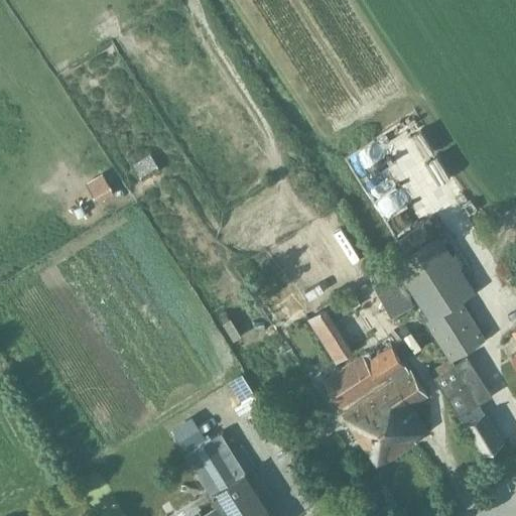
[(398,270),(428,319),(425,320),(450,361),(486,339),(462,300),(476,291),(440,234),(393,263),(398,270)]
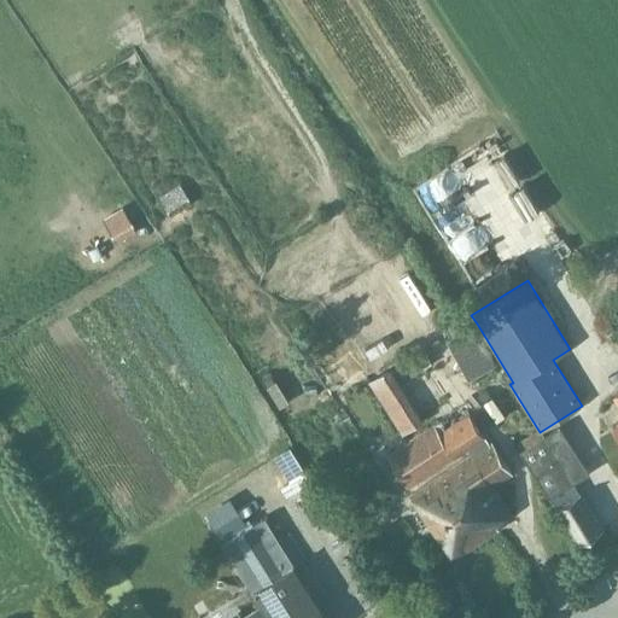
[(499,365),(477,324),(447,340),(468,382),(499,365)]
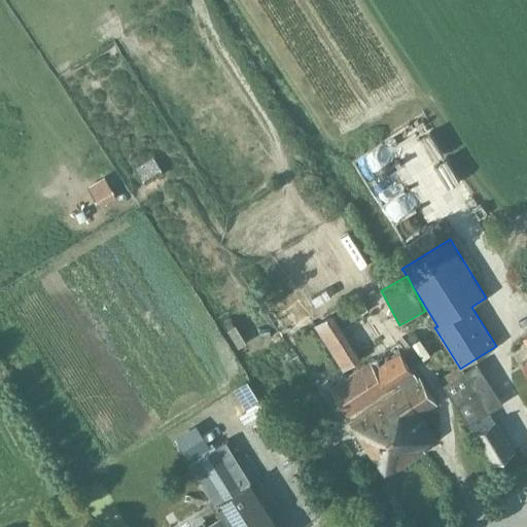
[(330,310),(314,317),(321,335),(338,327),(330,310)]
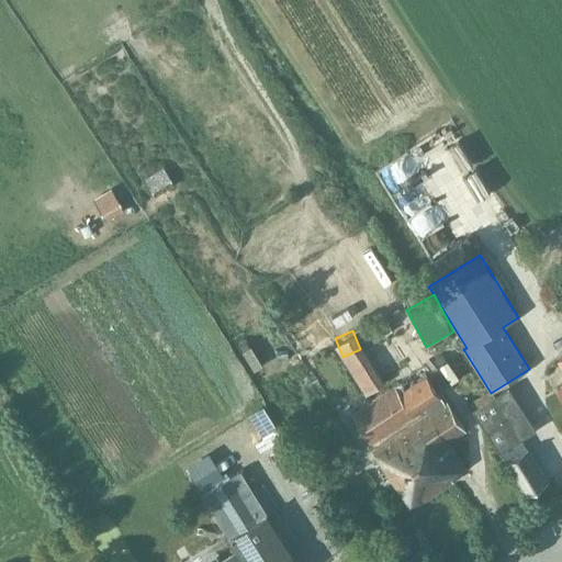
[(467,469),(449,441),(467,430),(447,401),(445,403),(427,378),(400,394),(395,388),(350,416),(369,446),(431,405),(433,407),(437,405),(439,407),(373,450),(412,509),(453,483),(451,479),(467,469)]
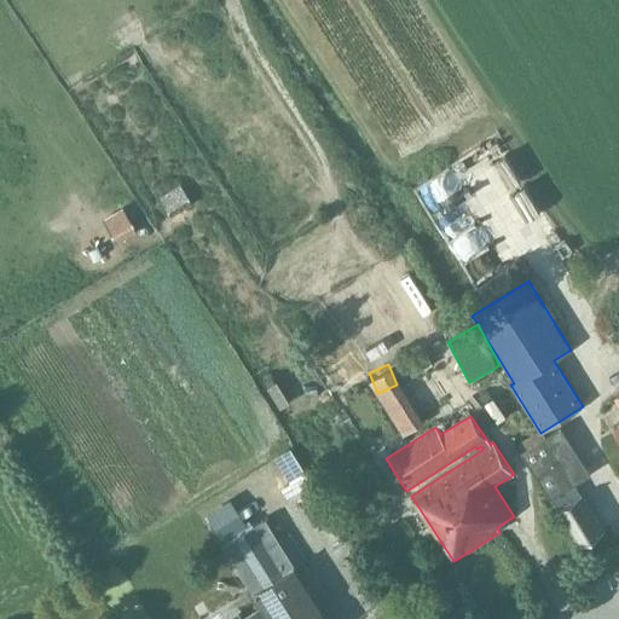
[(521,453),(580,547),(603,532),(573,484),(590,474),(561,428),(521,453)]
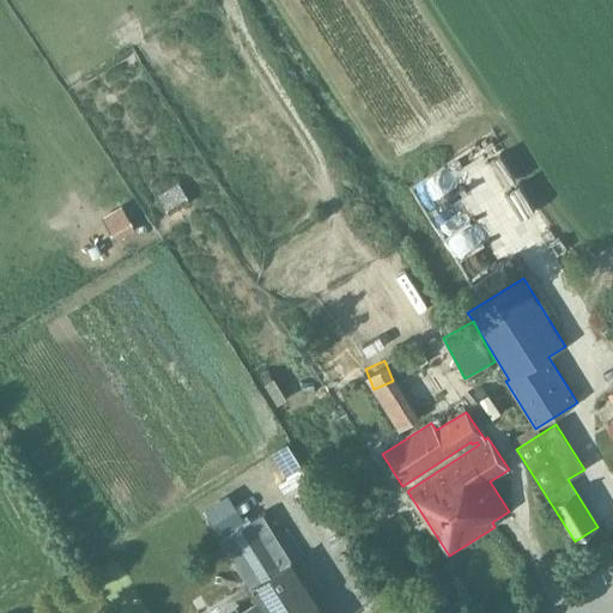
[(286,493),(309,479),(299,462),(277,477),(286,493)]
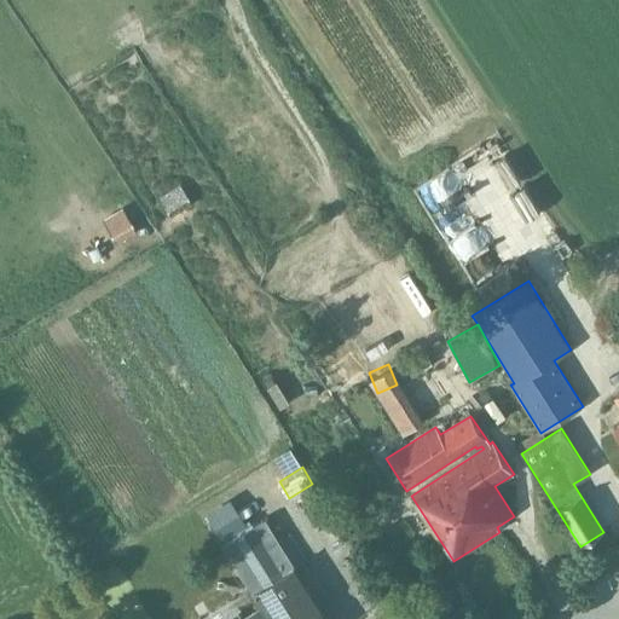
[(208,516),(221,538),(237,528),(224,507),(208,516)]
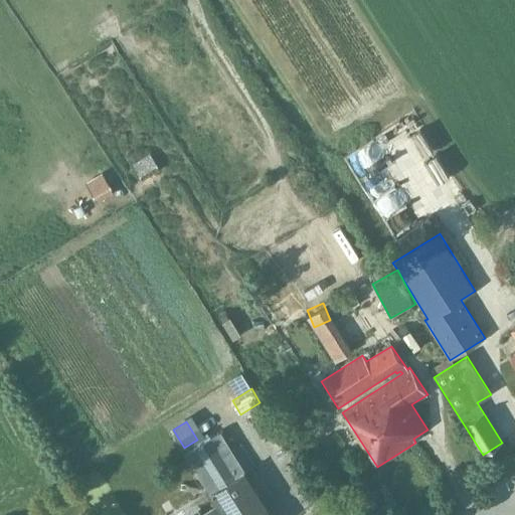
[(187,452),(211,492),(243,472),(243,471),(252,465),(240,446),(232,451),(219,432),(187,452)]
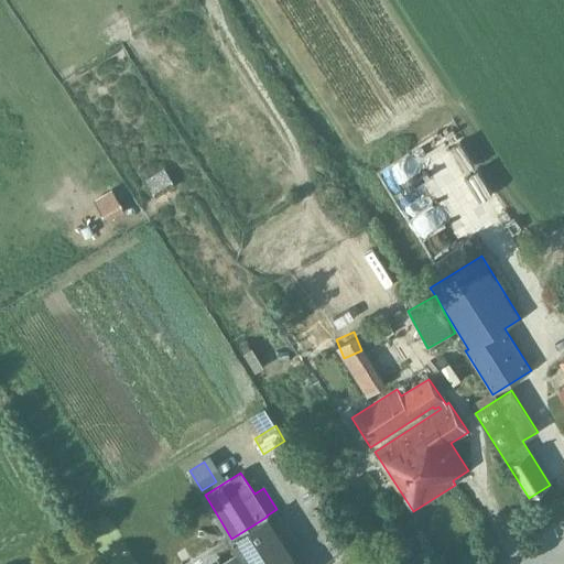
[(295,563),(267,517),(231,539),(247,563),(295,563)]
